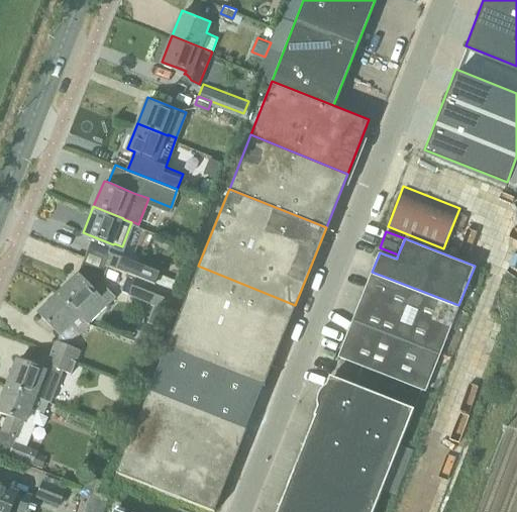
[(133,258),(107,248),(103,262),(128,271),(135,273),(154,281),(160,269),(133,258)]
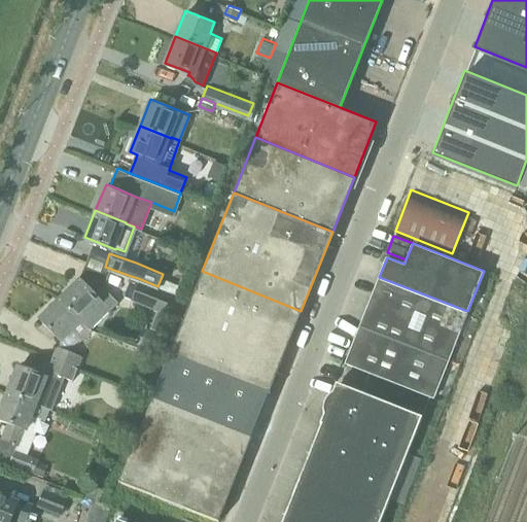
[(202,271),(188,305),(288,344),(301,311),(202,271)]
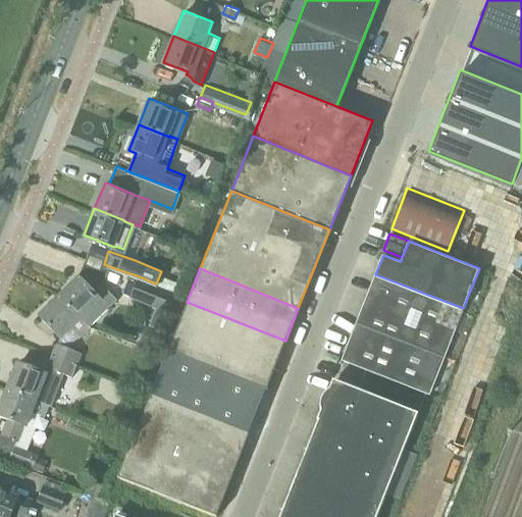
[(59,294),(82,317),(88,324),(116,297),(103,282),(95,291),(80,274),(59,294)]
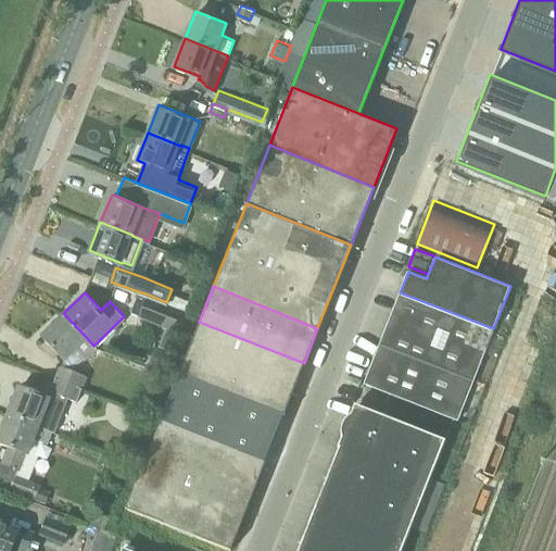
[(493,328),(400,292),(380,342),(474,378),(493,328)]
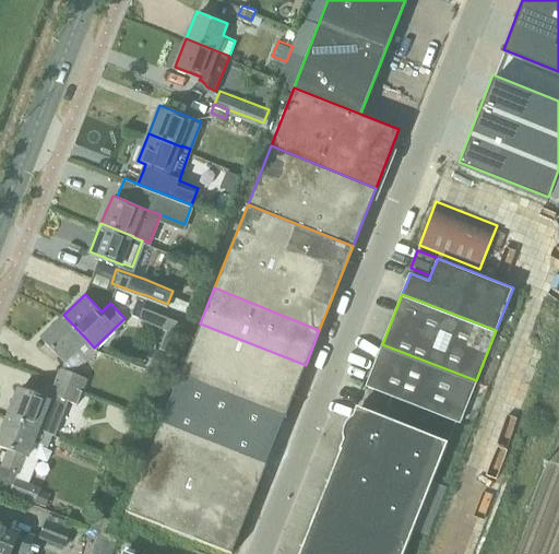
[(183,334),(191,313),(167,304),(146,295),(139,318),(183,334)]
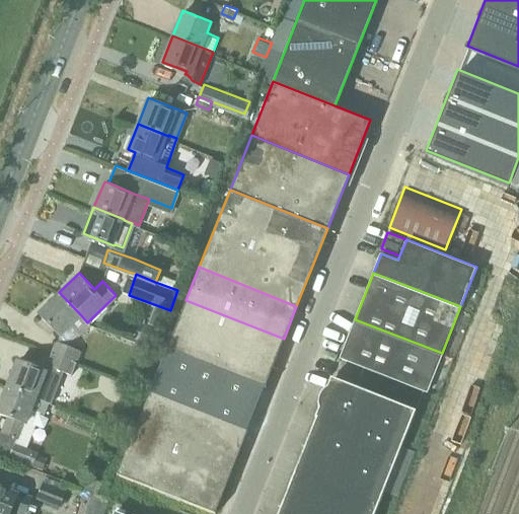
[(81,315),(59,292),(40,311),(62,335),(81,315)]
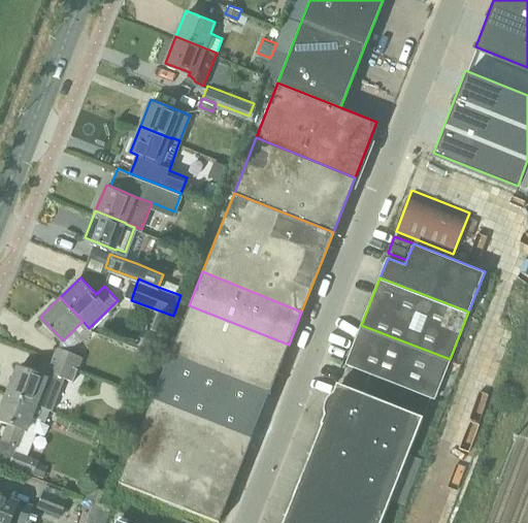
[(189,305),(170,353),(269,392),(289,345),(189,305)]
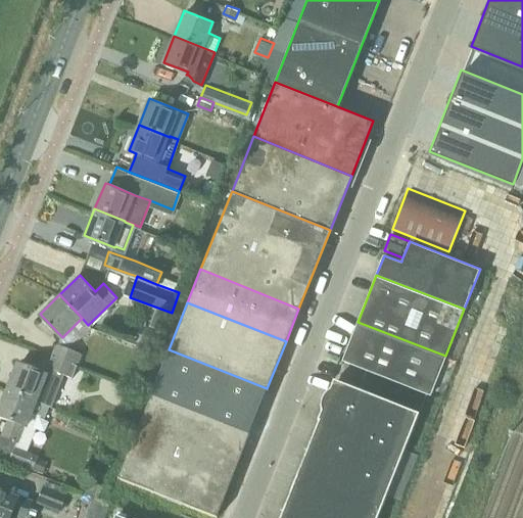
[(343,358),(391,376),(431,392),(434,383),(434,384),(445,356),(358,322),(347,348),(343,358)]
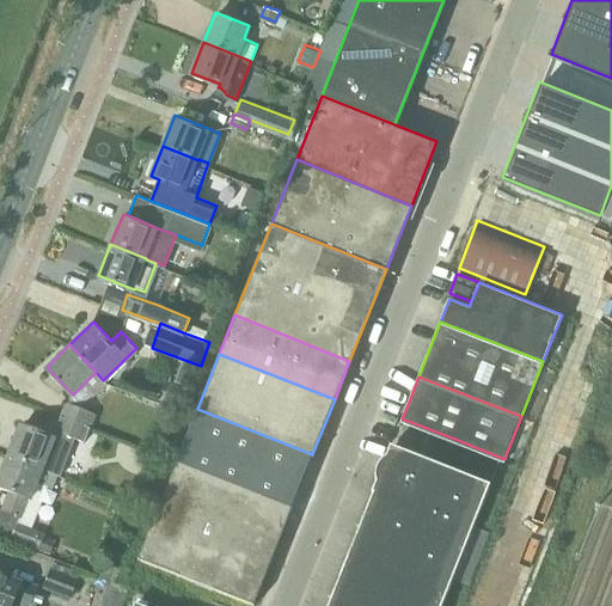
[(171,380),(164,399),(184,408),(193,389),(171,380)]
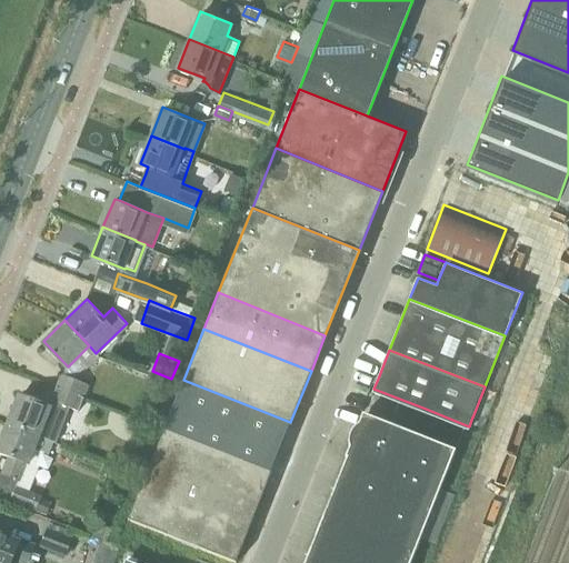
[(57,384),(85,395),(90,382),(61,371),(57,384)]
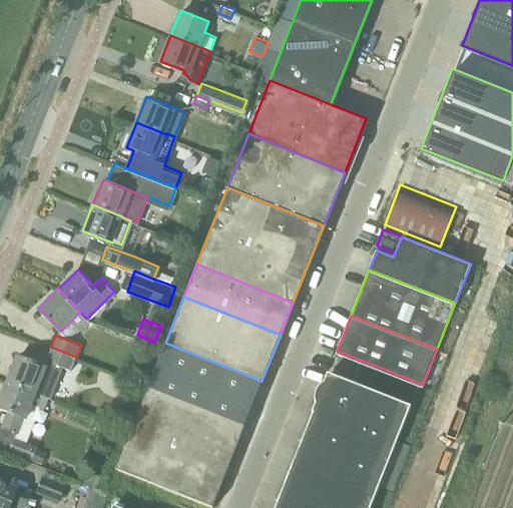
[(148,386),(244,424),(262,381),(165,343),(148,386)]
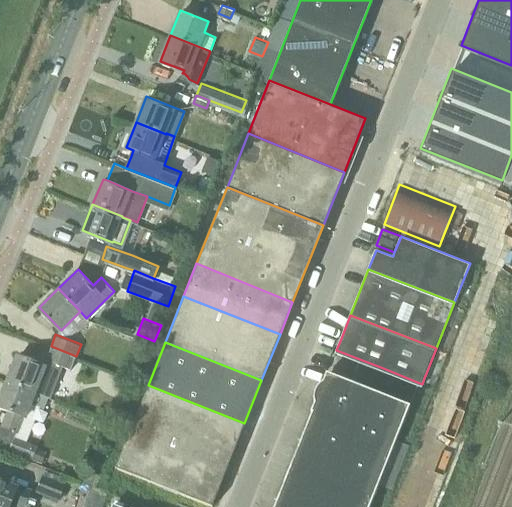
[(17,353),(7,378),(48,394),(51,395),(63,364),(72,367),(76,356),(51,346),(47,357),(47,358),(45,364),(17,353)]
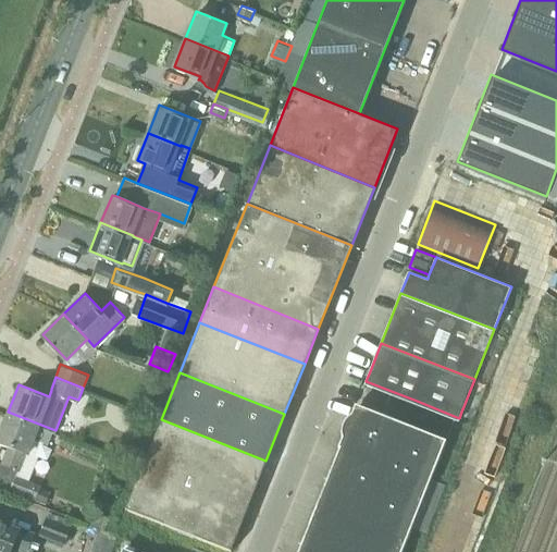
[(342,431),(342,434),(296,551),(398,551),(443,437),(355,402),(351,412),(348,414),(346,416),(344,418),(343,421),(342,425),(342,429),(342,431)]
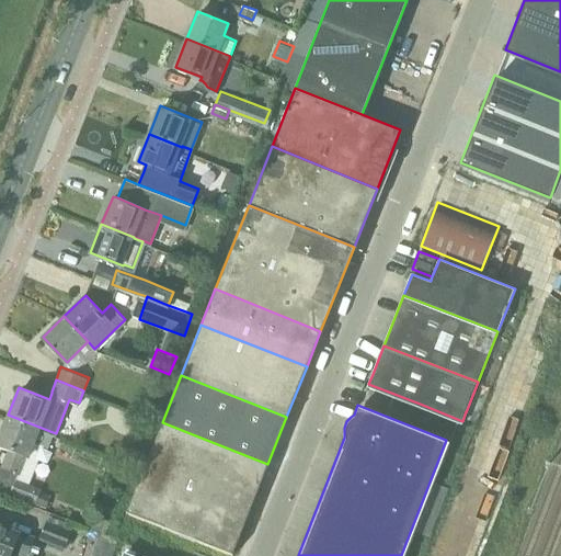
[(8,415),(0,435),(0,444),(9,447),(2,464),(19,471),(31,439),(44,444),(48,445),(53,432),(8,415)]
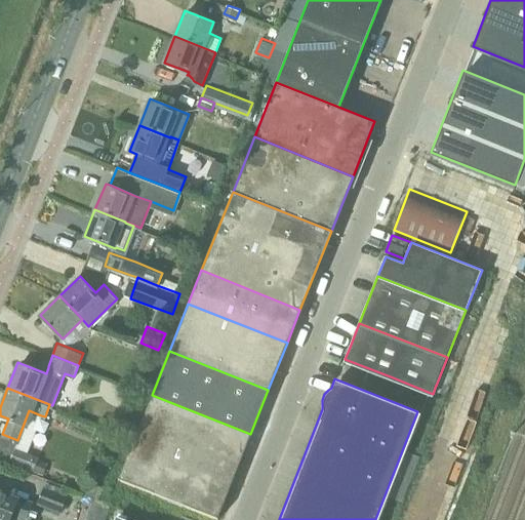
[(152,395),(118,478),(217,517),(250,434),(152,395)]
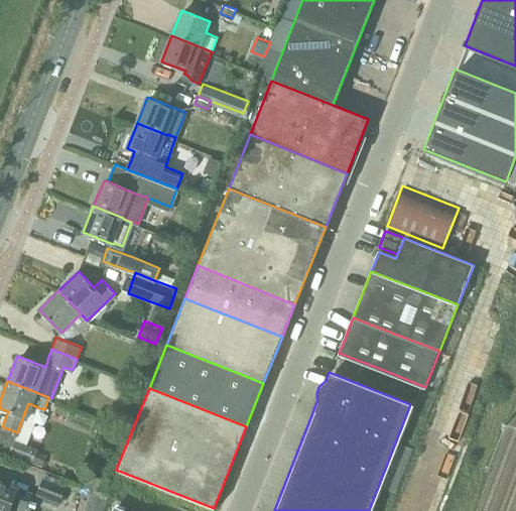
[(15,436),(10,451),(33,460),(42,464),(47,453),(37,450),(39,446),(15,436)]
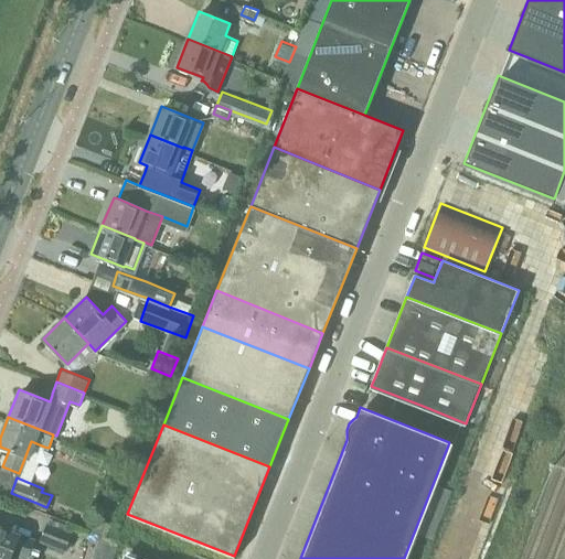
[(40,539),(64,549),(72,529),(48,519),(40,539)]
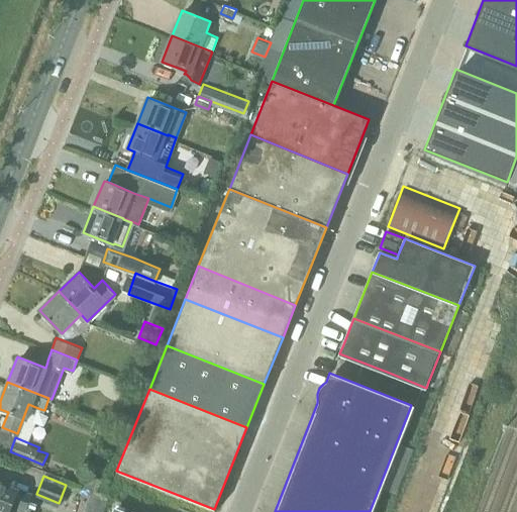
[(0,511),(8,511),(12,504),(24,509),(30,494),(16,488),(15,490),(0,484),(0,511)]
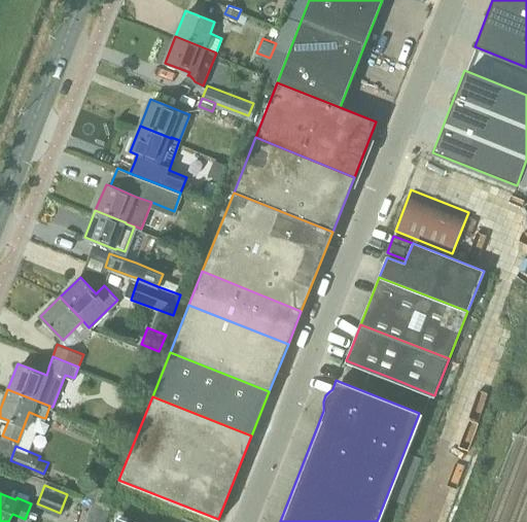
[(93,503),(85,521),(103,521),(108,510),(93,503)]
